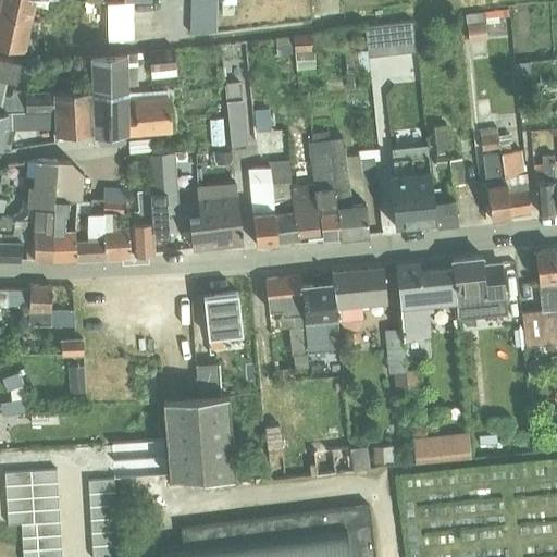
[(0,0),(0,14),(32,21),(54,26),(54,21),(67,21),(69,13),(48,9),(34,7),(10,0),(0,0)]
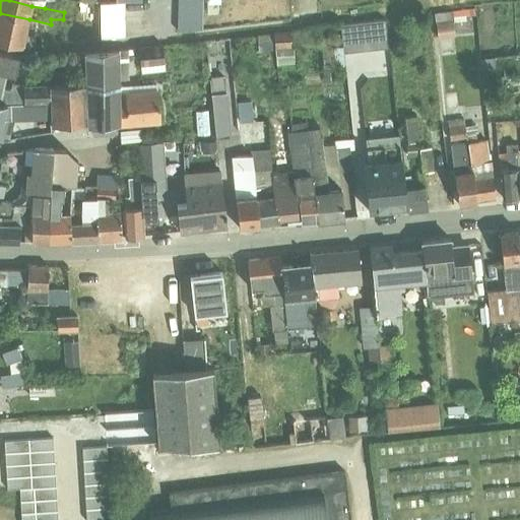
[(45,8),(64,12),(67,0),(9,0),(31,6),(45,8)]
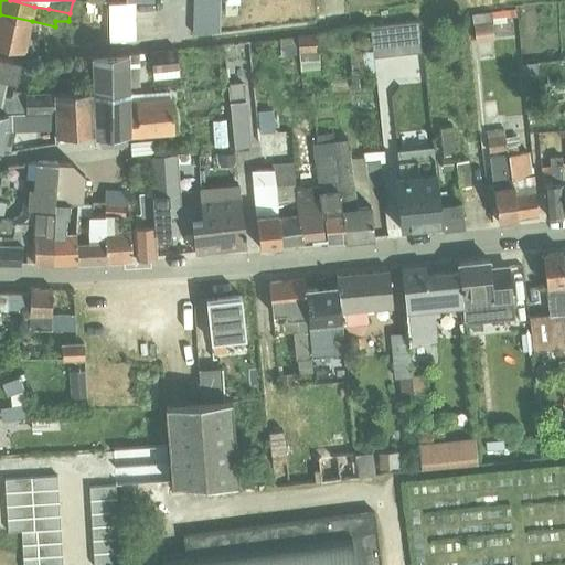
[(193,0),(193,34),(221,32),(221,0),(193,0)]
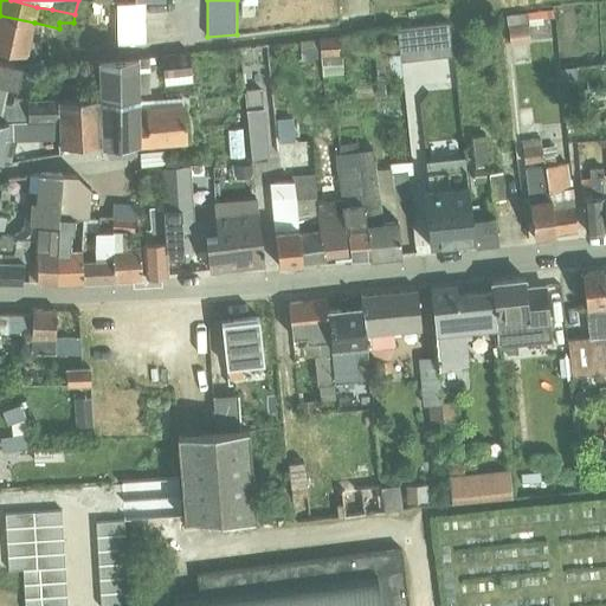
[(242,0),(242,15),(258,15),(257,0),(242,0)]
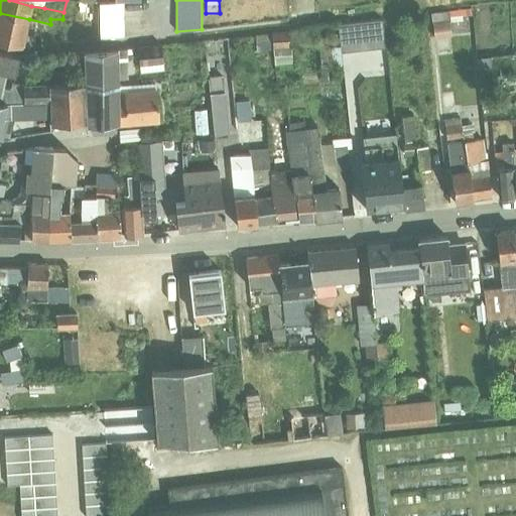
[(124,2),(78,2),(79,40),(125,39),(124,2)]
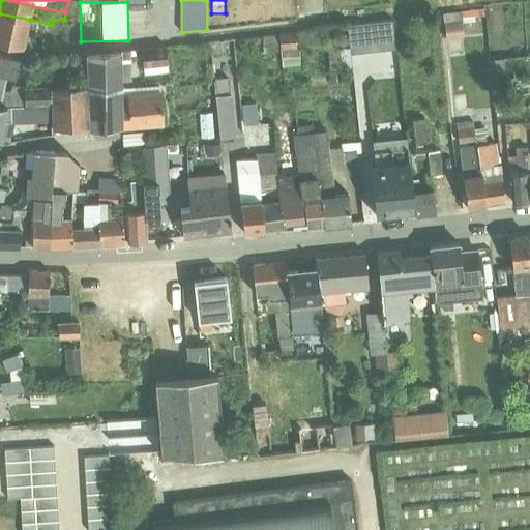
[(483,9),(443,15),(446,40),(464,38),(462,24),(475,22),(475,18),(484,17),(483,9)]
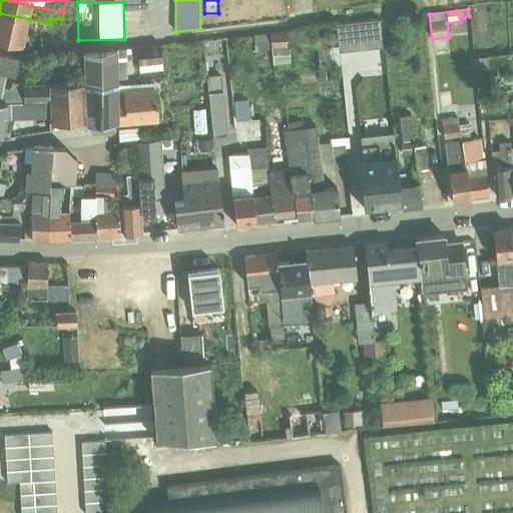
[(29,19),(0,13),(0,40),(36,45),(36,34),(26,34),(29,19)]
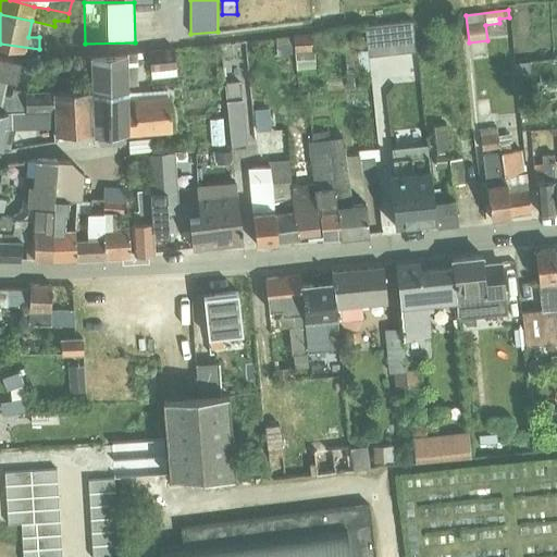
[(412,24),(367,27),(370,57),(417,52),(412,24)]
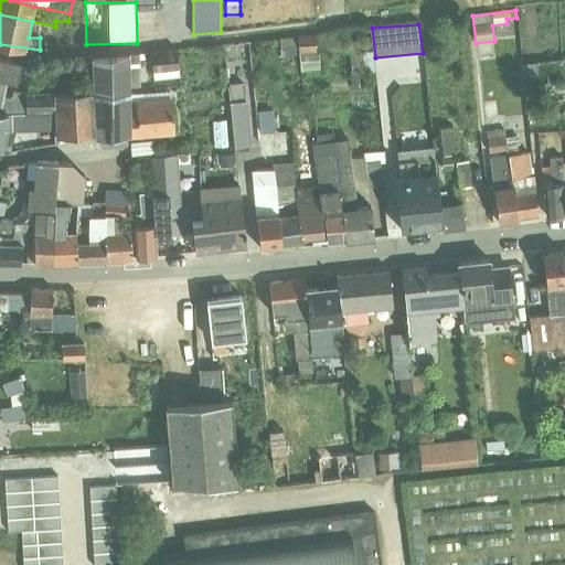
[(317,35),(298,36),(301,72),(320,70),(319,53),(317,54),(317,35)]
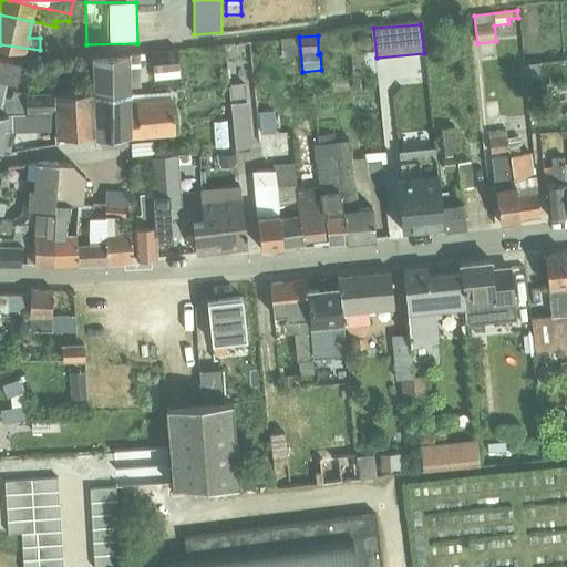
[(296,38),(281,39),(282,57),(298,55),(296,38)]
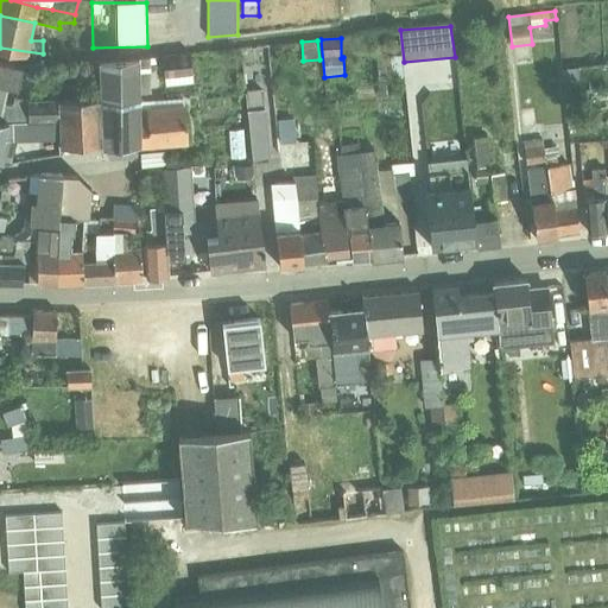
[(386,46),(378,48),(381,100),(387,100),(386,77),(404,76),(401,56),(387,57),(386,46)]
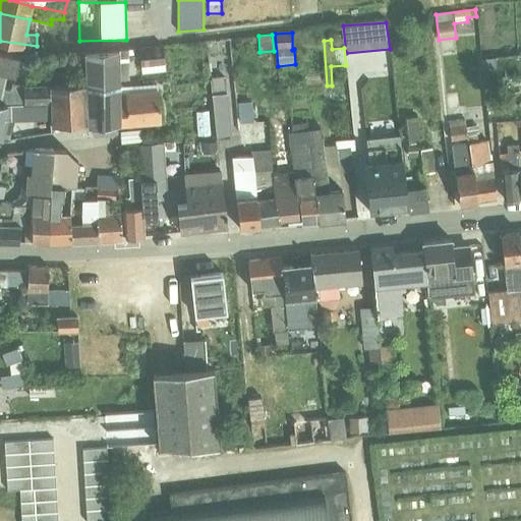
[(163,46),(139,48),(141,73),(166,71),(163,46)]
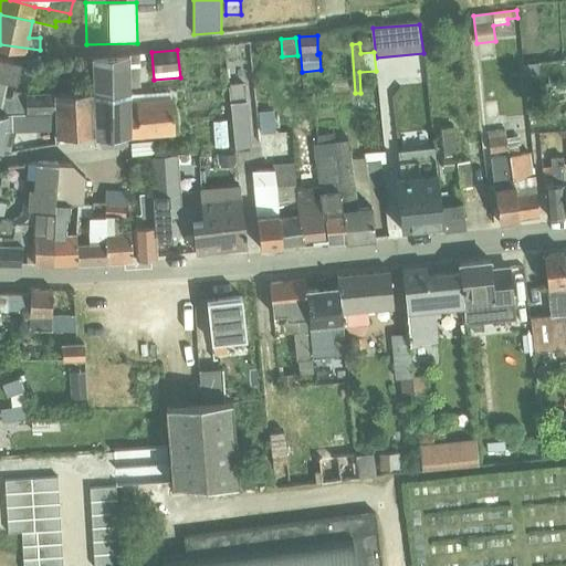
[(549,52),(537,52),(541,95),(544,95),(545,117),(565,116),(565,60),(551,62),(549,52)]
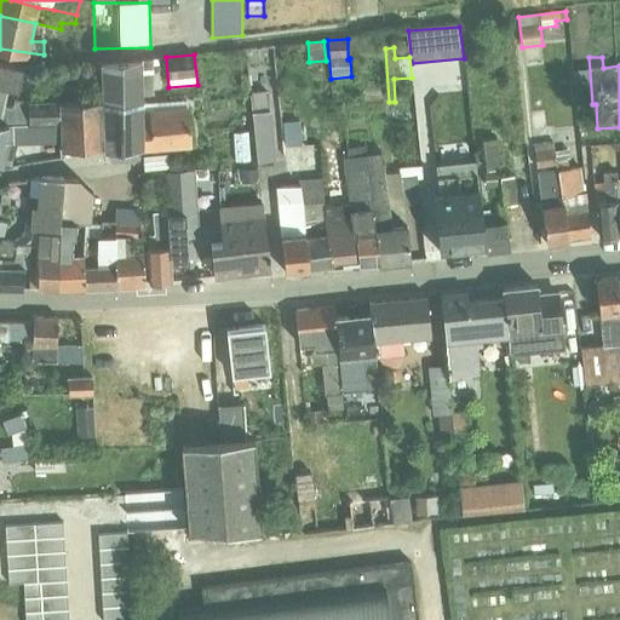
[(102,99),(104,147),(143,144),(141,104),(141,96),(139,59),(101,63),(102,99)]
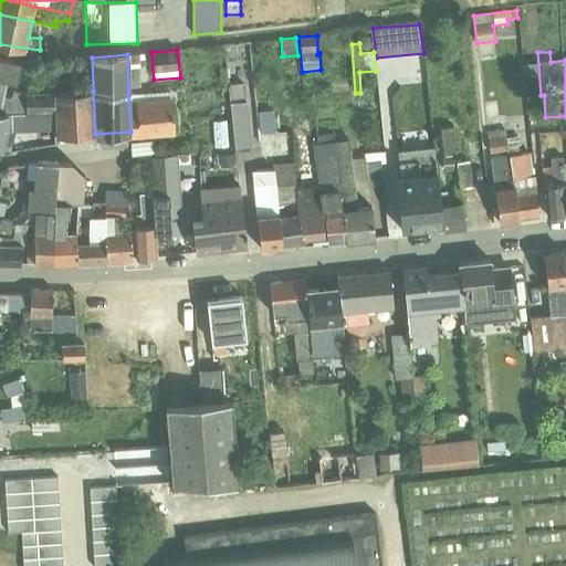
[(127,54),(128,87),(142,86),(140,54),(127,54)]
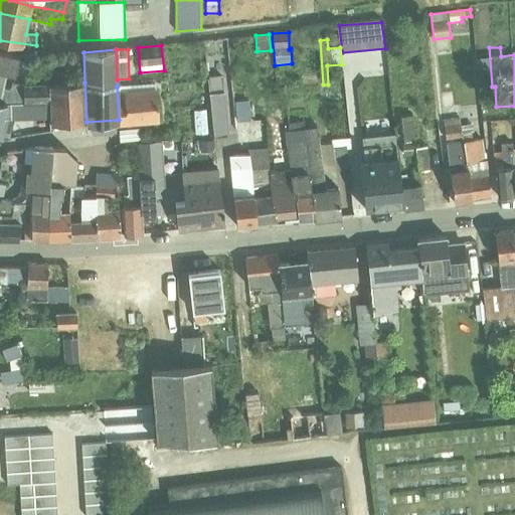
[(0,71),(5,73),(16,74),(18,55),(0,51),(0,71)]
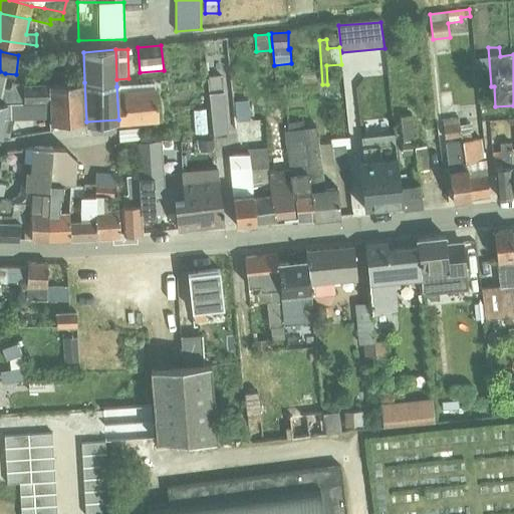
[(0,100),(6,102),(49,100),(48,82),(12,82),(11,88),(4,88),(5,73),(0,71),(0,100)]
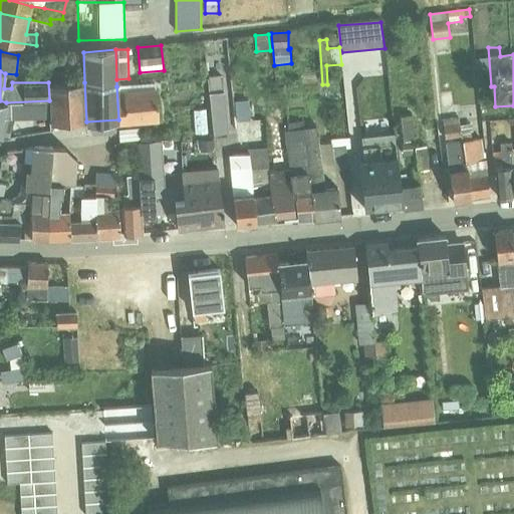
[(222,76),(208,77),(213,138),(228,137),(222,76)]
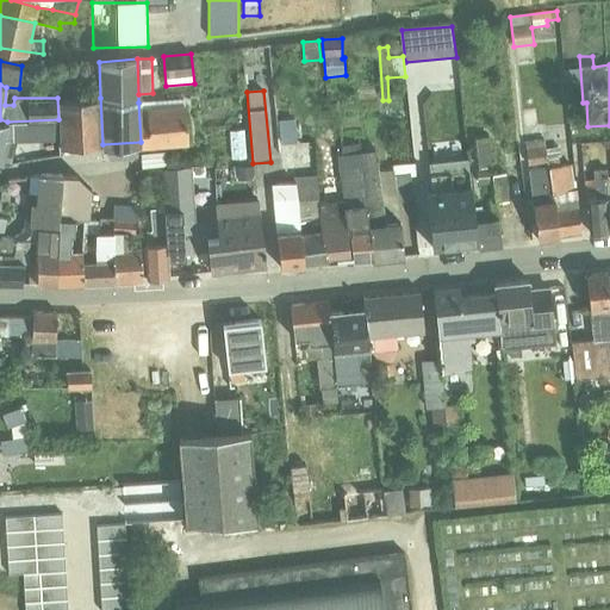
[(58,119),(61,138),(61,148),(103,144),(100,98),(57,98),(58,119)]
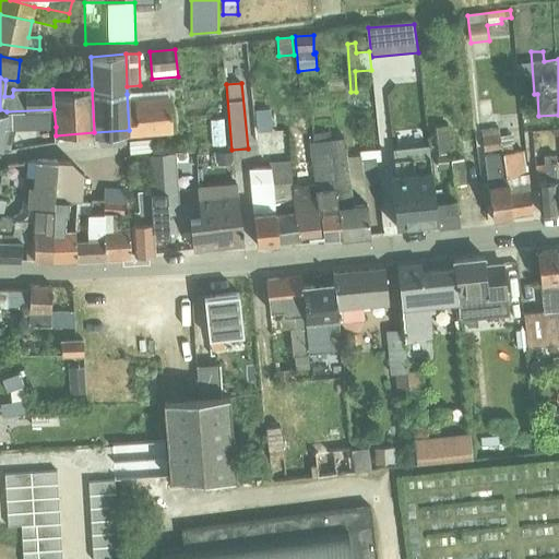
[(127,94),(129,130),(129,135),(173,133),(169,90),(127,94)]
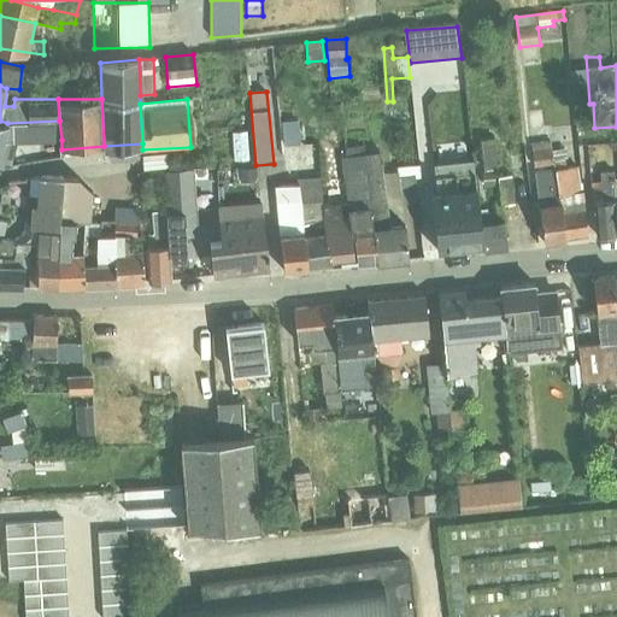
[(7,123),(0,121),(0,168),(10,166),(17,141),(62,140),(59,121),(7,123)]
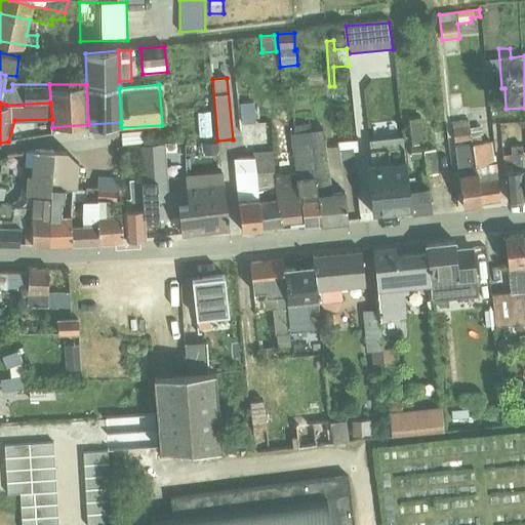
[(253,103),(239,104),(242,124),(254,123),(253,103)]
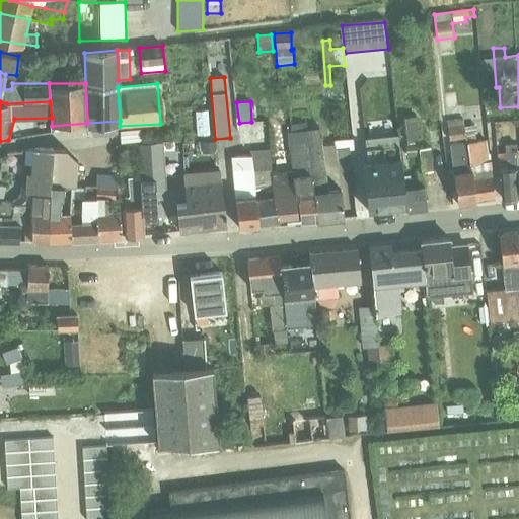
[(209,110),(195,112),(197,136),(210,136),(209,110)]
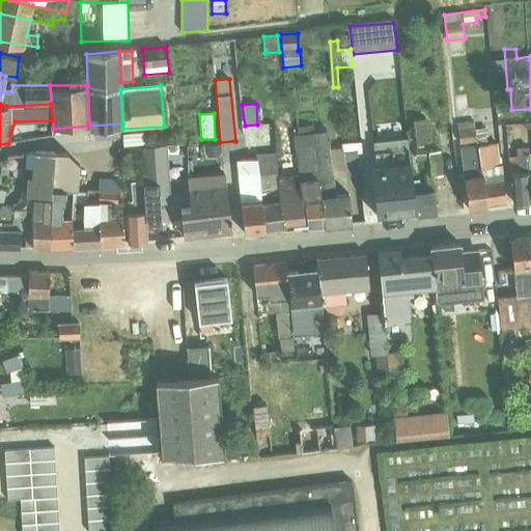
[(426,119),(414,120),(417,146),(428,145),(426,119)]
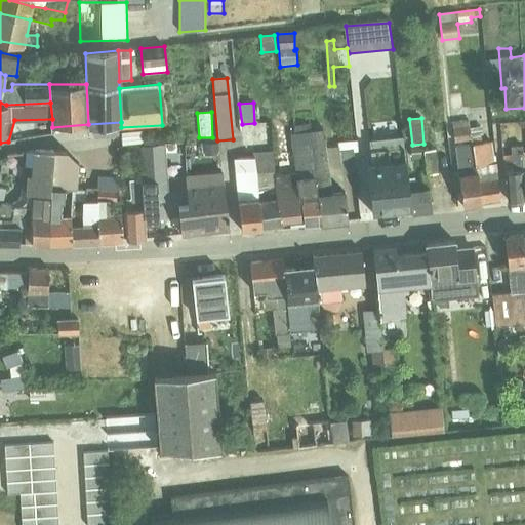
[(469,121),(452,123),(455,143),(472,140),(473,145),(455,147),(463,206),(482,204),(500,202),(492,143),(482,144),(481,136),(483,136),(482,127),(470,128),(469,121)]
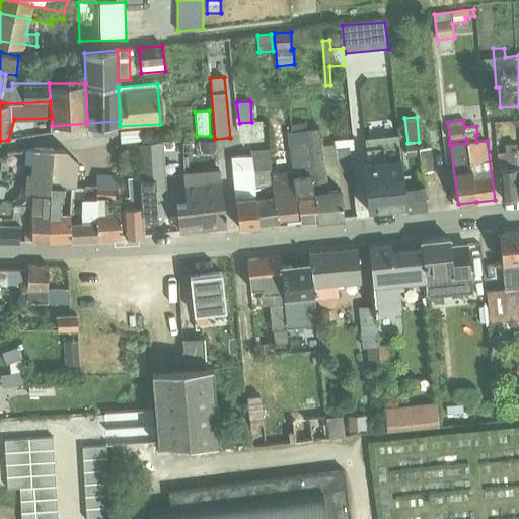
[(306,123),(291,125),(291,132),(307,130),(306,123)]
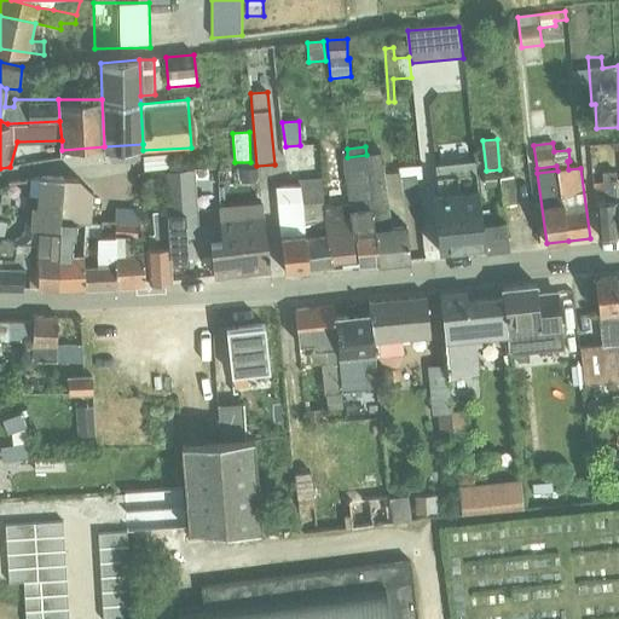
[(368,169),(379,265),(410,261),(406,226),(393,227),(391,207),(420,204),(416,168),(400,169),(401,172),(386,174),(382,154),(366,155),(368,169)]
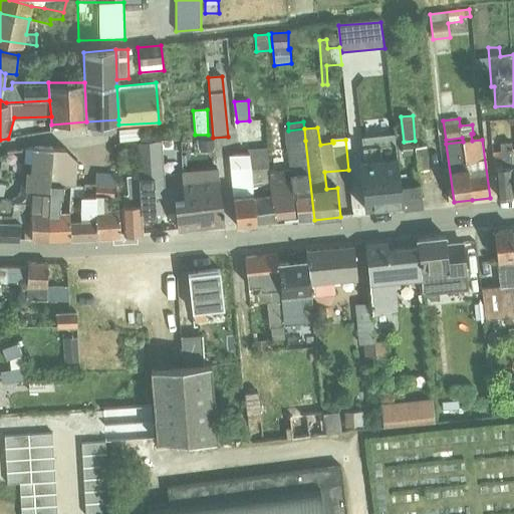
[(140,129),(119,130),(119,142),(141,141),(140,129)]
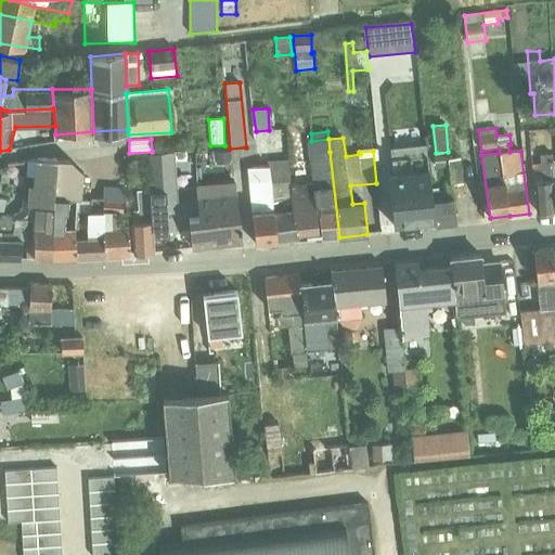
[(330,152),(328,139),(311,141),(308,141),(315,207),(321,207),(321,211),(317,213),(318,224),(322,224),(324,239),(339,237),(330,152)]
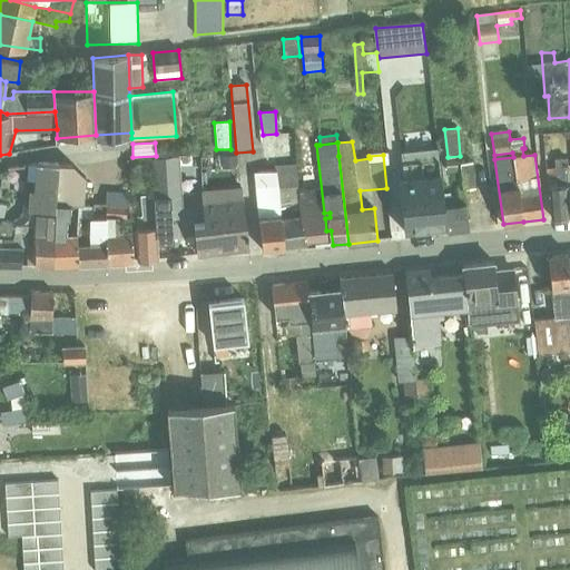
[(151,158),(153,170),(154,183),(157,238),(174,237),(173,218),(183,218),(178,159),(178,156),(151,158)]
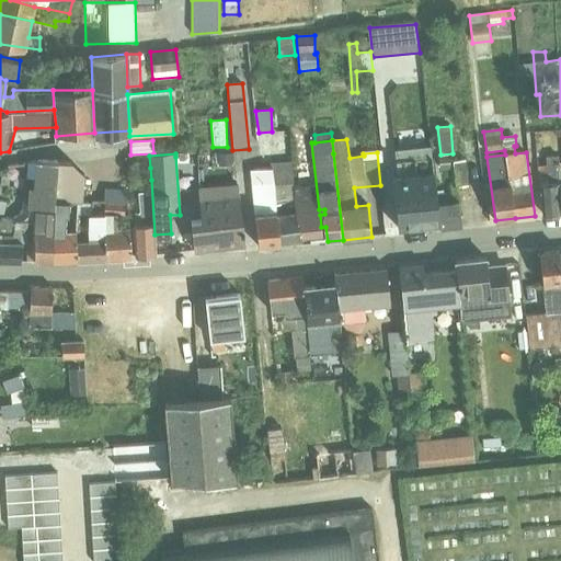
[(232,153),(196,155),(197,167),(235,164),(232,153)]
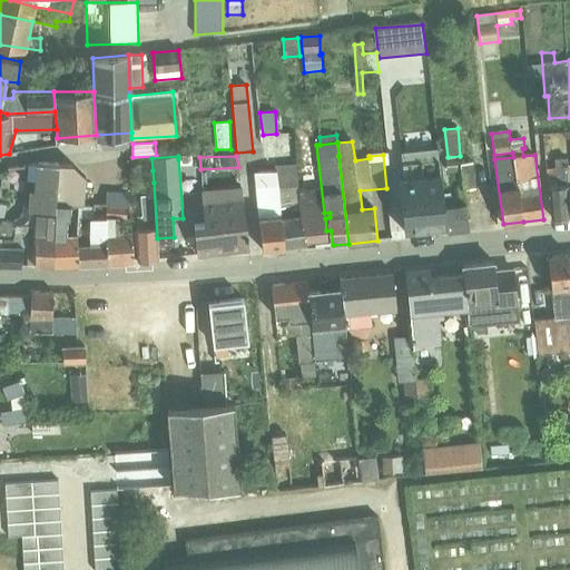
[(153,170),(151,158),(130,159),(130,161),(130,172),(131,172),(153,170)]
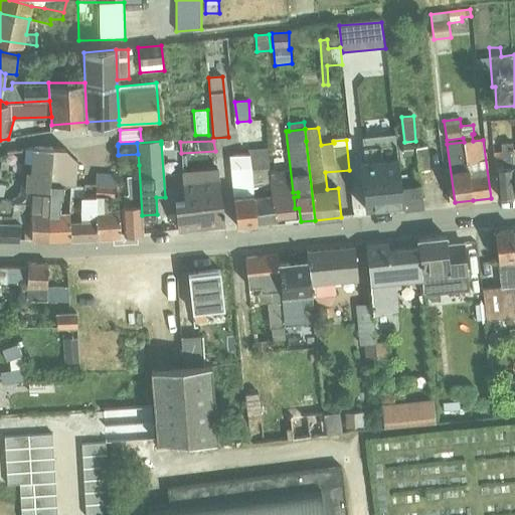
[(514,195),(511,150),(511,144),(501,145),(502,153),(493,154),(498,197),(514,195)]
